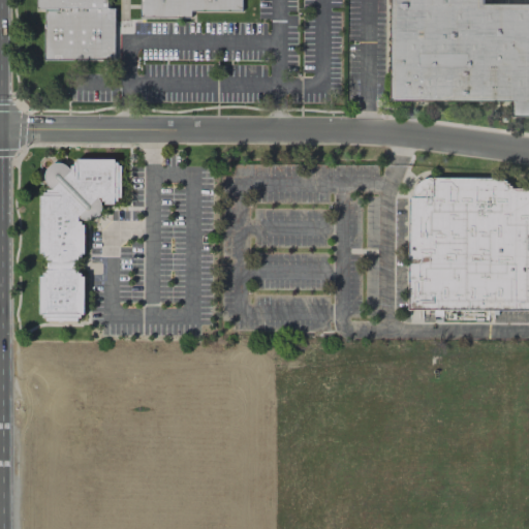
[(37,0),(109,0),(109,8),(115,8),(115,61),(43,61),(44,8),(37,7),(37,0)]
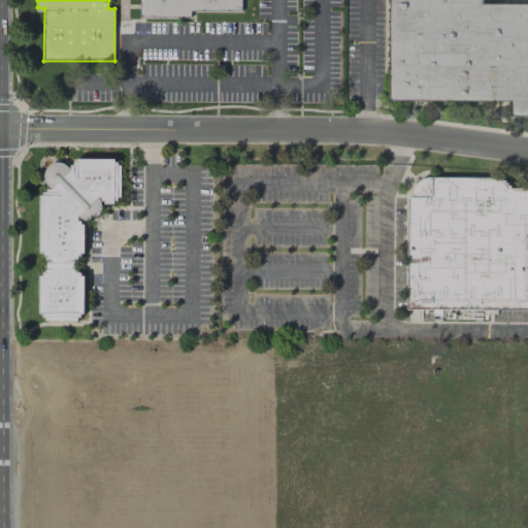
[(242,0),(242,10),(192,9),(192,17),(139,18),(139,0),(242,0)]
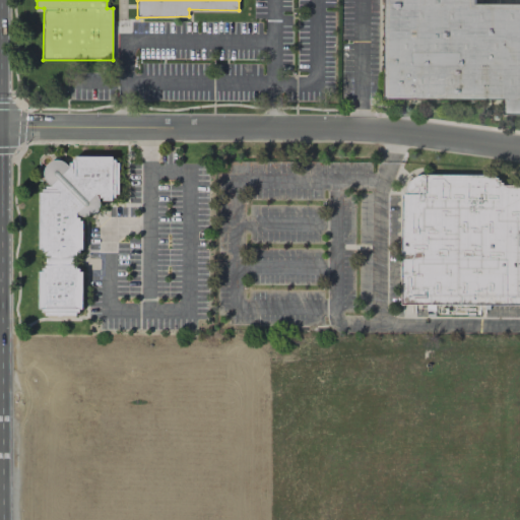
[(384,0),(384,100),(505,101),(505,116),(519,116),(519,4),(474,4),(474,0),(384,0)]
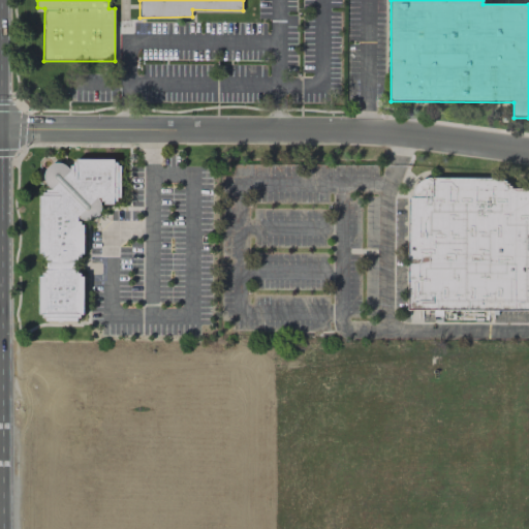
[(67,167),(70,170),(70,165),(73,165),(73,162),(76,162),(76,158),(115,159),(115,162),(118,162),(118,165),(121,165),(121,197),(118,197),(118,200),(115,200),(115,204),(104,204),(104,200),(101,200),(101,197),(97,197),(97,198),(100,203),(100,207),(100,211),(98,214),(95,217),(92,219),(88,220),(84,219),(80,217),(79,216),(79,221),(81,221),(82,224),(85,224),(85,253),(81,253),(81,256),(78,256),(78,260),(74,260),(74,270),(78,270),(78,273),(81,273),(81,276),(84,276),(84,314),(81,314),(81,317),(78,317),(78,320),(45,320),(45,317),(42,317),(42,314),(39,314),(39,276),(42,276),(42,273),(47,273),(45,270),(48,270),(48,260),(47,260),(47,256),(43,256),(42,253),(39,253),(40,195),(43,195),(43,192),(47,192),(47,189),(52,189),(49,186),(45,183),(44,179),(44,175),(45,170),(48,167),(52,164),(56,163),(60,163),(63,165),(67,167)]
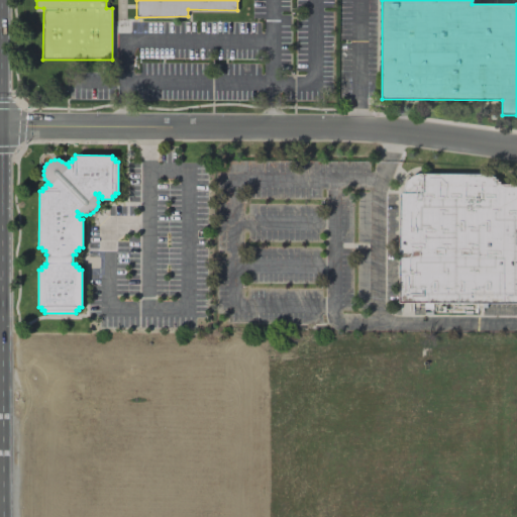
[(516,303),(400,303),(400,194),(404,194),(405,187),(409,180),(416,176),(423,175),(493,175),(493,186),(516,185),(516,303)]
